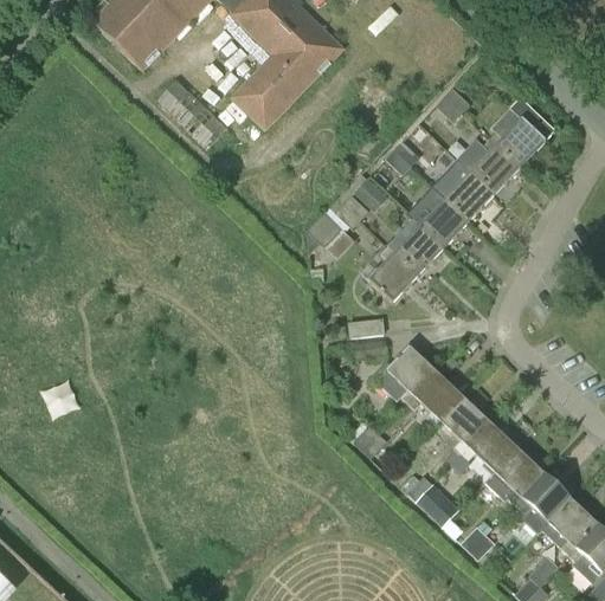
[(105,0),(89,18),(143,70),(211,0),(218,0),(232,13),(231,15),(274,57),(232,98),(265,130),(343,49),(293,0),(105,0)]
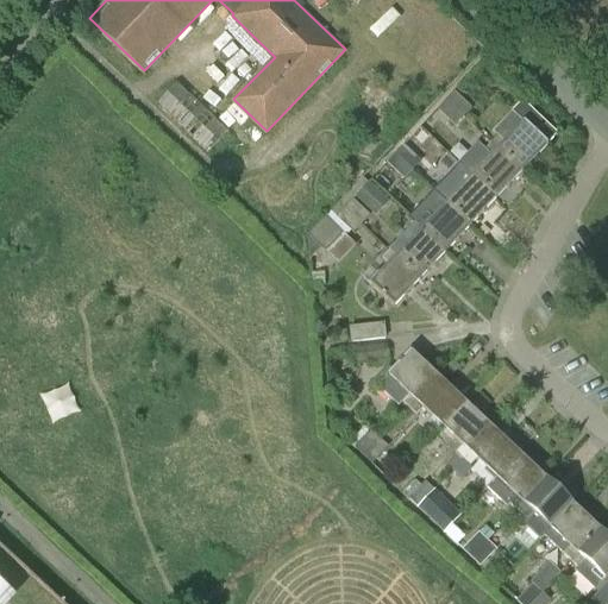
[(177,81),(157,102),(210,151),(229,130),(177,81)]
